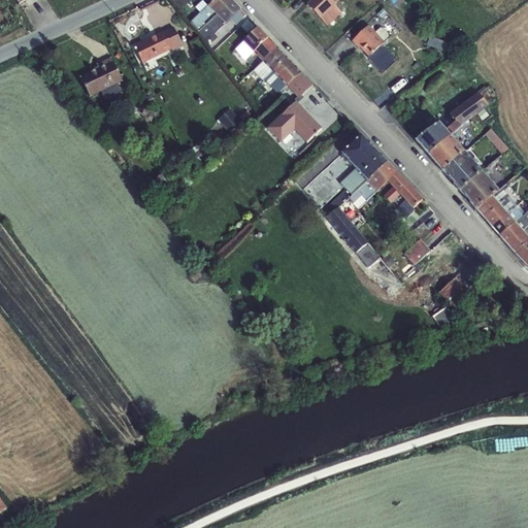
[(172,0),(179,9),(192,1),(190,0),(172,0)]
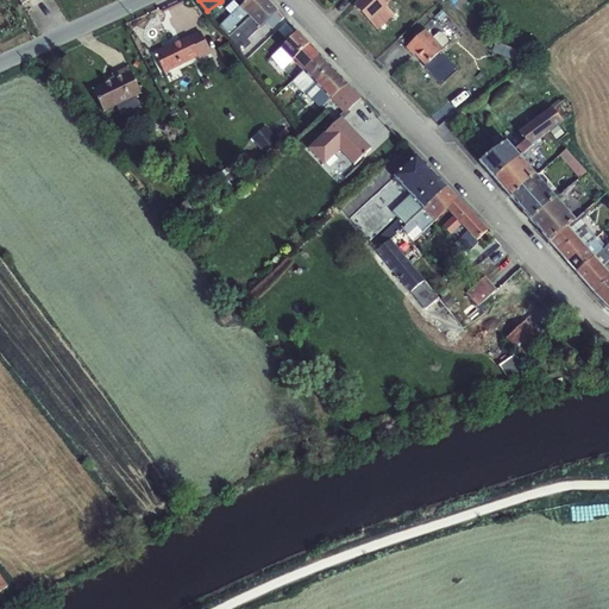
[(246,0),(245,1),(240,7),(250,18),(268,0),(267,0),(246,0)]
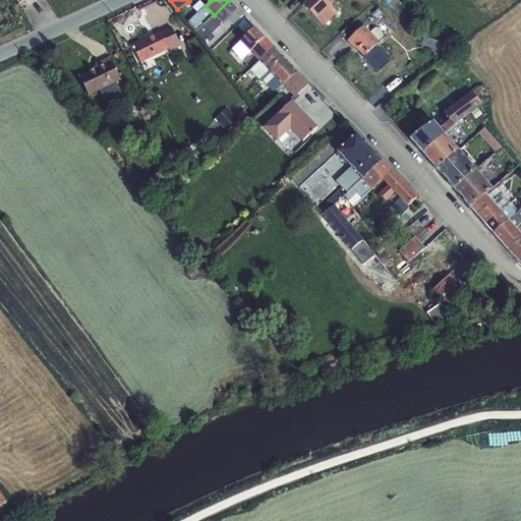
[(229,0),(214,15),(222,23),(223,23),(237,9),(229,0)]
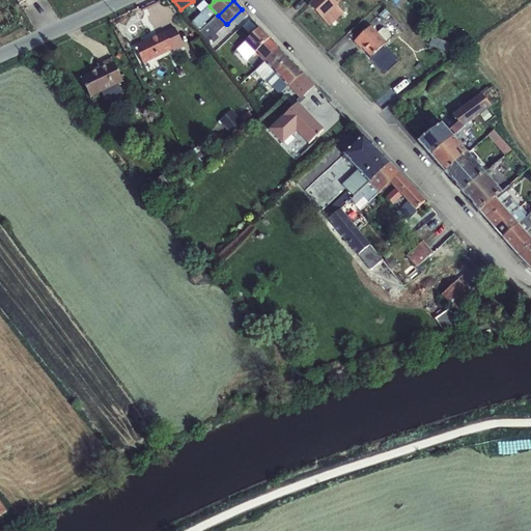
[(312,0),(308,4),(329,26),(342,12),(336,5),(341,0),(312,0)]
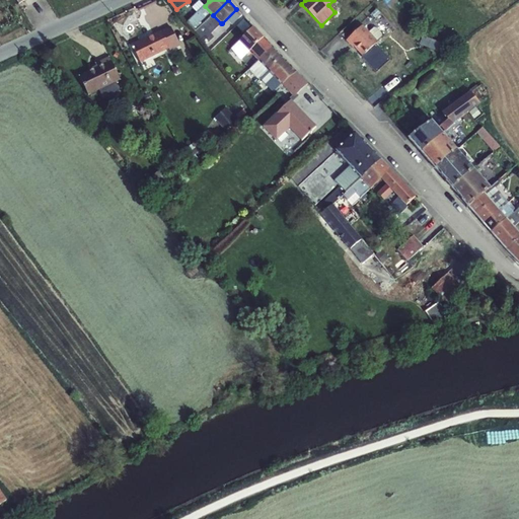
[(195,31),(213,15),(205,6),(187,22),(195,31)]
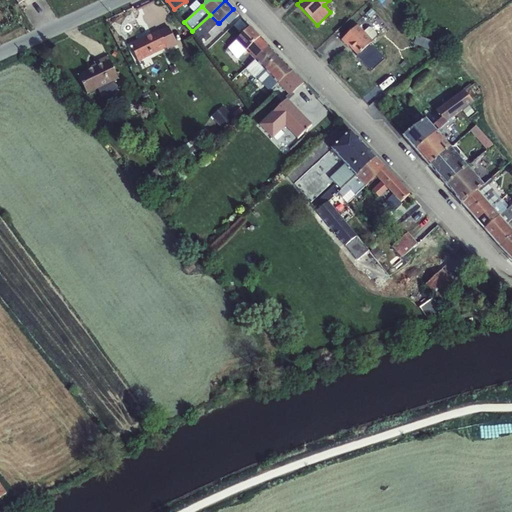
[(233,9),(219,23),(224,28),(239,15),(233,9)]
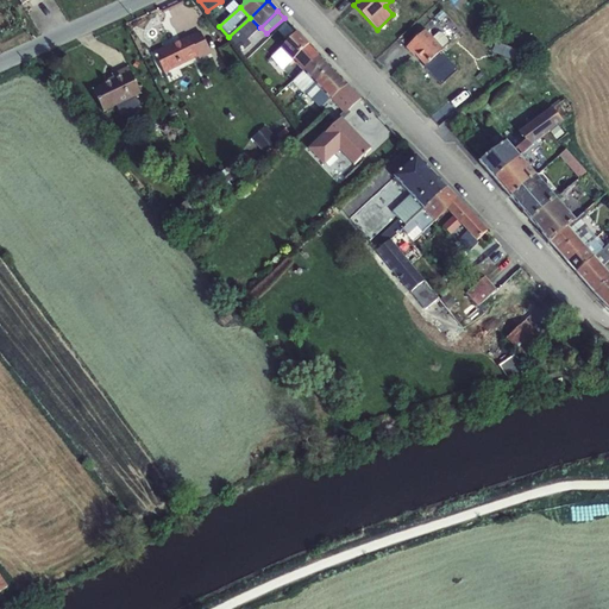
[(259,27),(250,18),(228,37),(236,45),(243,39),(240,37),(243,35),(249,39),(259,27)]
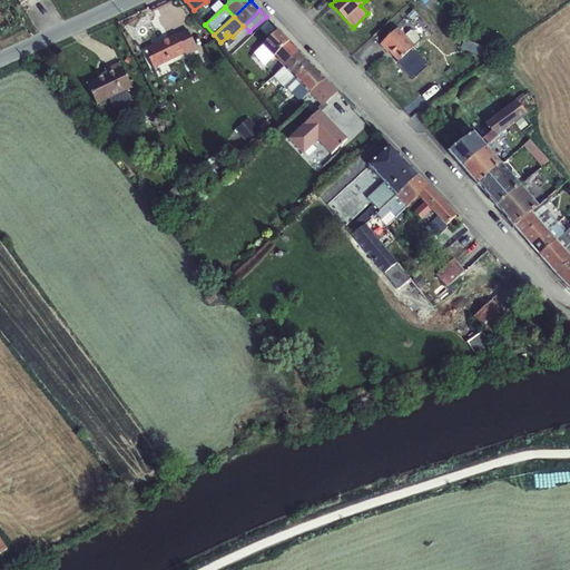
[(257,32),(265,39),(275,28),(267,21),(257,32)]
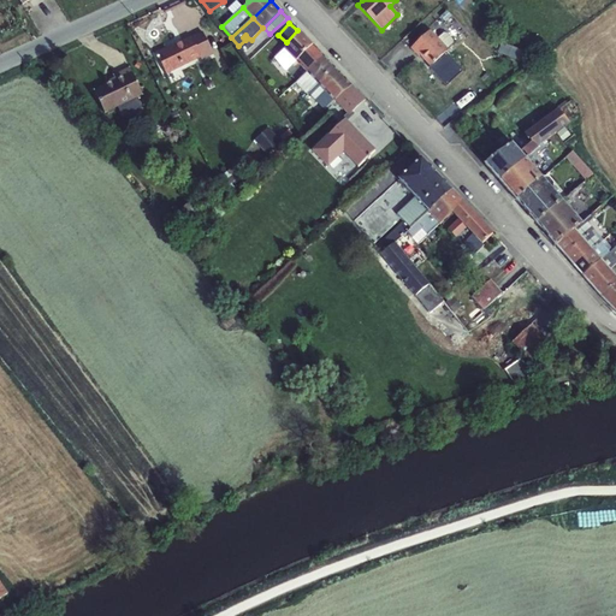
[(430,29),(410,48),(418,55),(419,54),(431,66),(449,49),(448,48),(454,42),(452,40),(446,33),(443,33),(438,37),(430,29)]
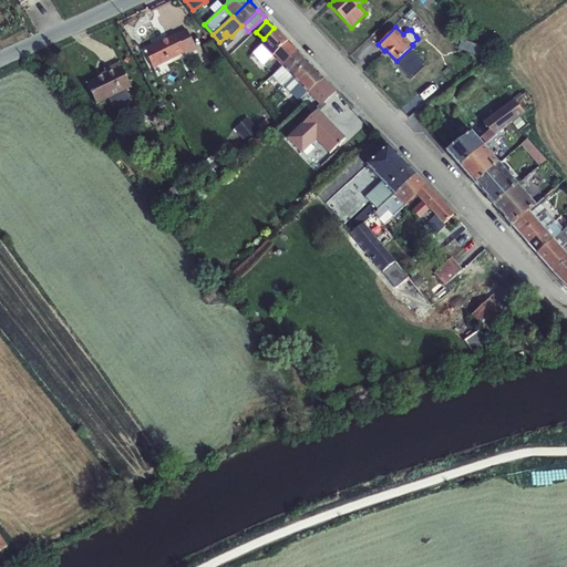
[(186,29),(143,50),(153,69),(185,53),(186,55),(197,50),(186,29)]
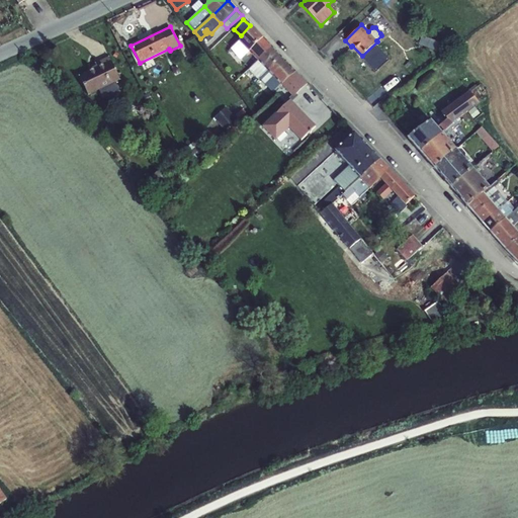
[(253,26),(239,40),(249,51),(263,37),(253,26)]
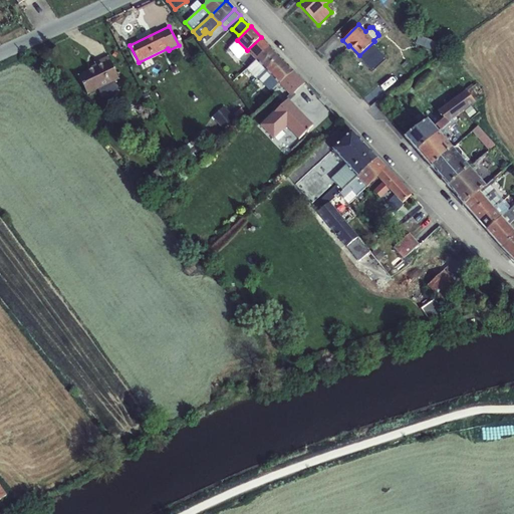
[(201,41),(205,45),(210,40),(206,36),(201,41)]
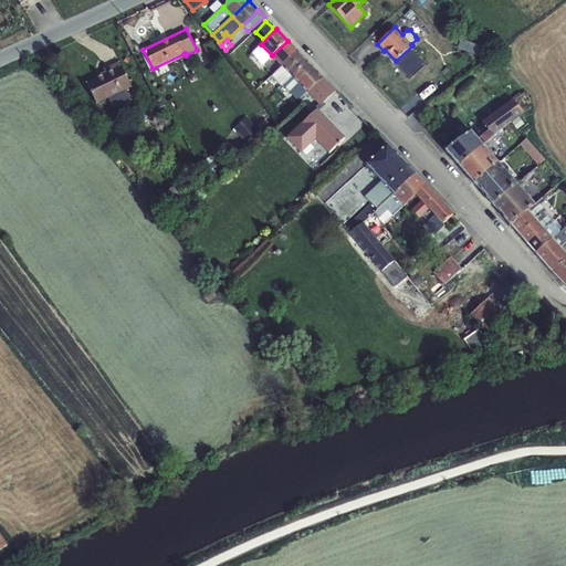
[(459,49),(471,54),(475,44),(462,40),(459,49)]
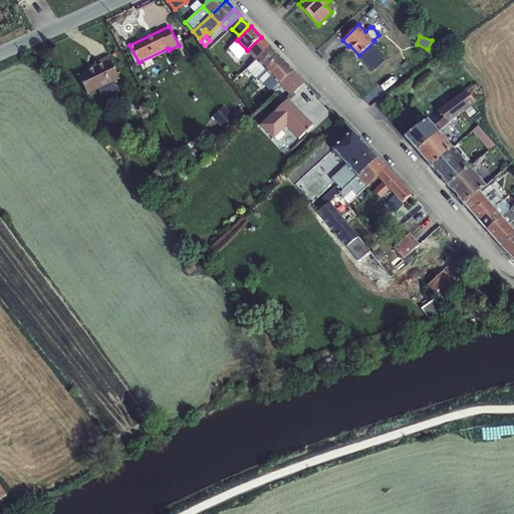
[(261,37),(247,50),(256,59),(269,45),(261,37)]
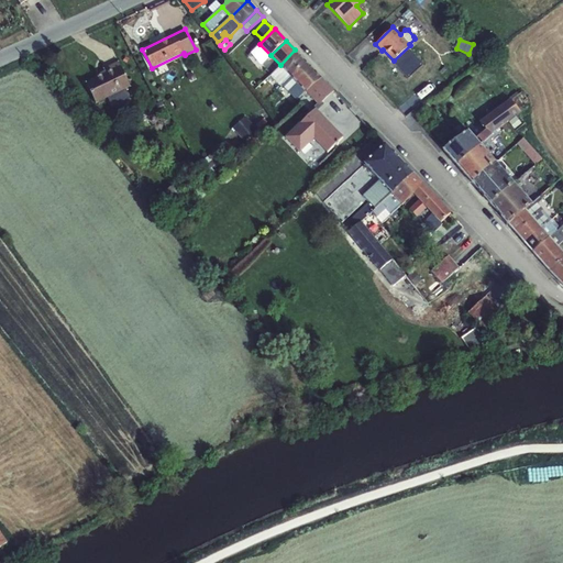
[(212,42),(206,47),(221,67),(228,62),(212,42)]
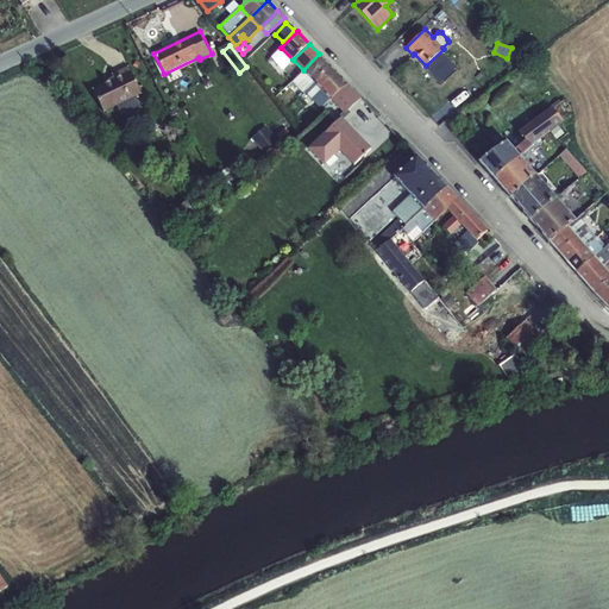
[(293,60),(281,48),(271,57),(282,70),(293,60)]
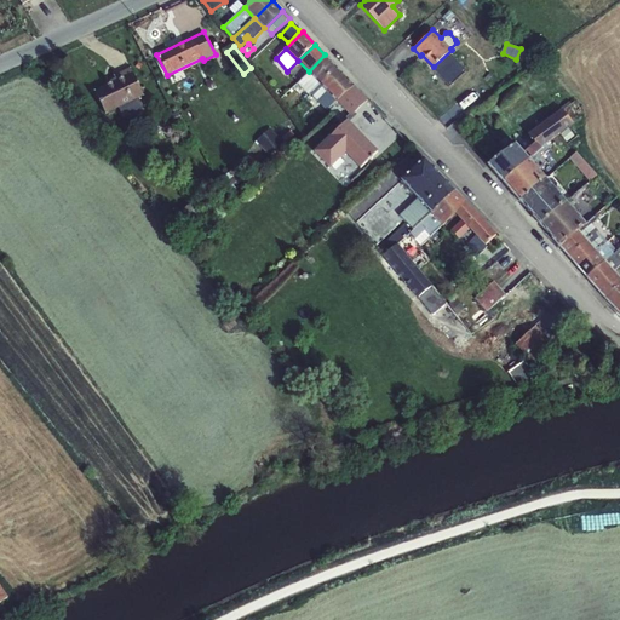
[(325,55),(309,72),(309,73),(320,84),(337,67),(325,55)]
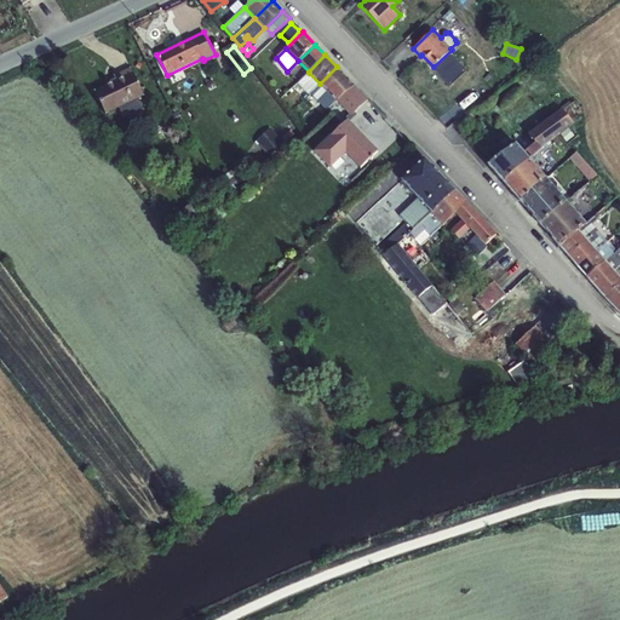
[(254,56),(251,59),(262,72),(265,68),(254,56)]
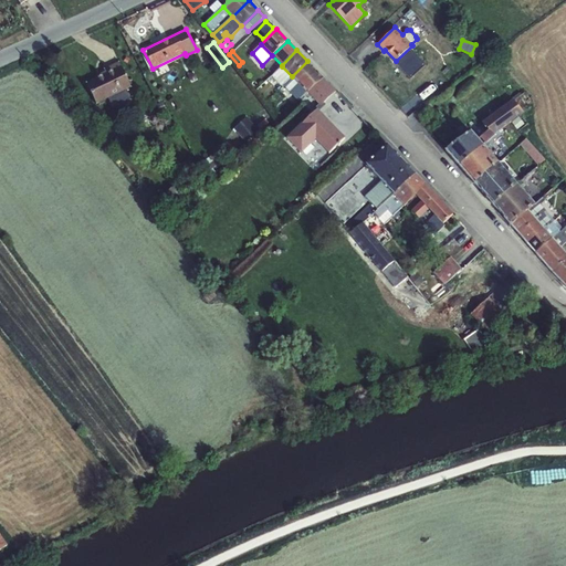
[(96,77),(85,83),(96,105),(132,87),(119,61),(104,69),(105,71),(95,75),(96,77)]
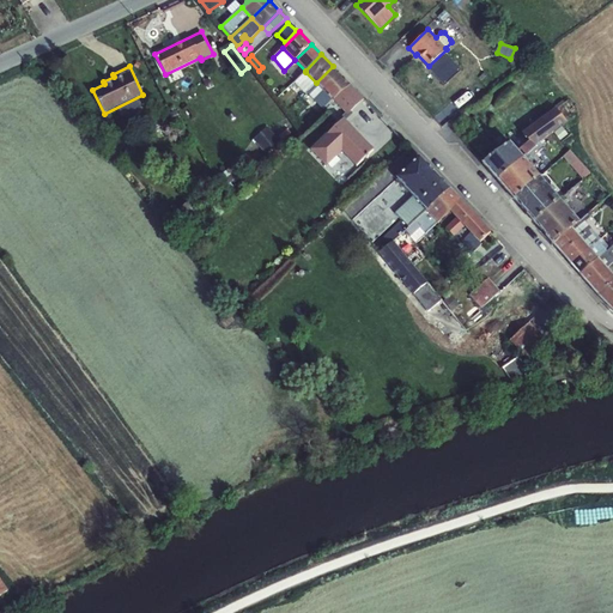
[(333,66),(316,83),(333,99),(351,85),(333,66)]
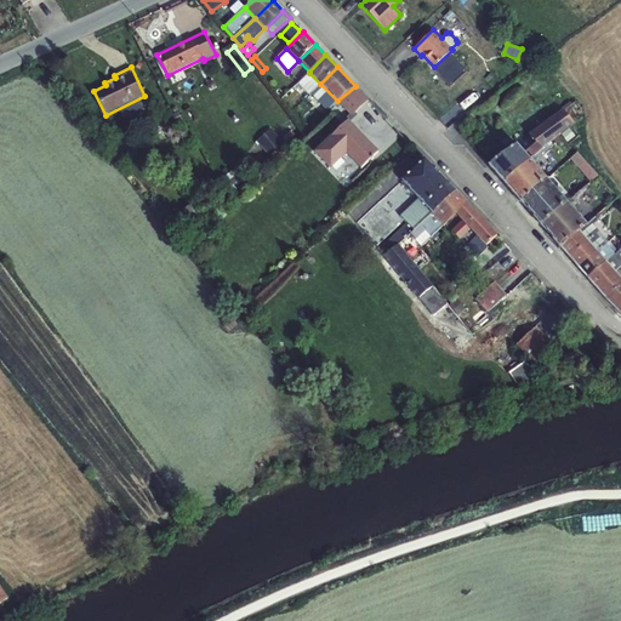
[(311,93),(320,84),(309,73),(298,84),(308,95),(311,92),(311,93)]
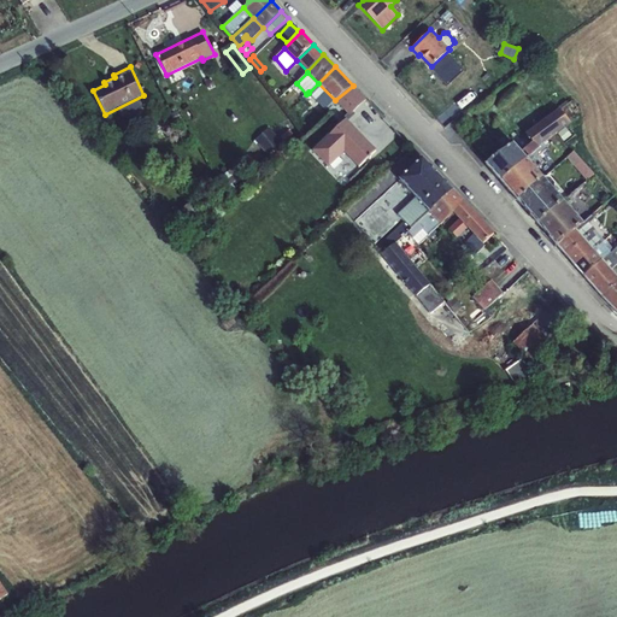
[(318,83),(309,93),(325,110),(335,100),(318,83)]
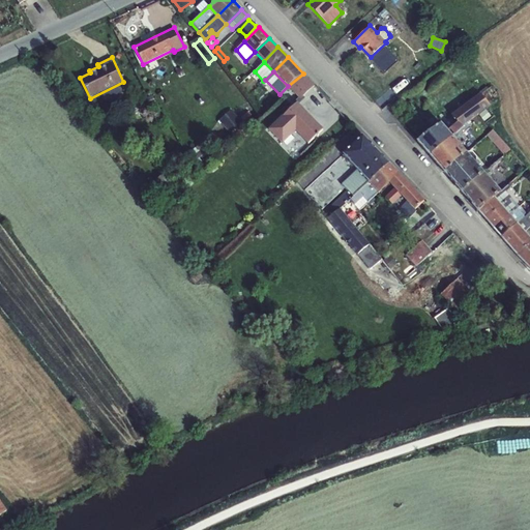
[(303,74),(288,86),(299,97),(267,128),(282,144),(295,130),(307,144),(323,129),(299,105),(305,98),(303,96),(315,85),(303,74)]
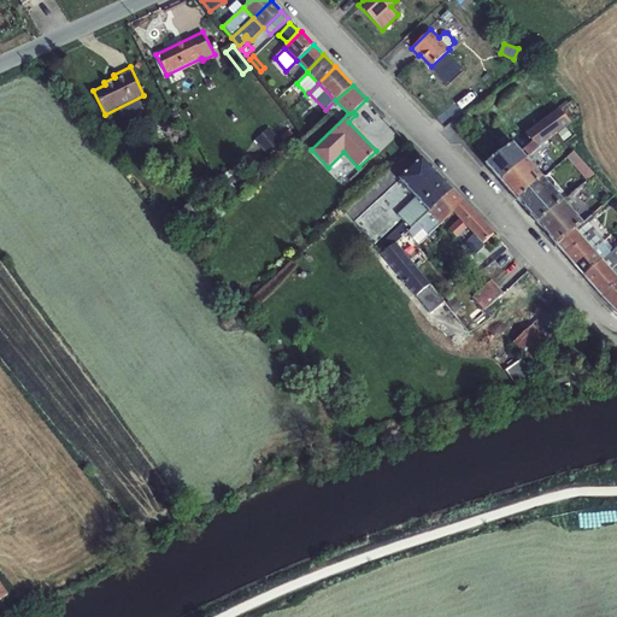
[(571,100),(526,134),(533,142),(521,152),(527,158),(539,148),(538,146),(544,142),(577,118),(573,112),(579,107),(571,100)]
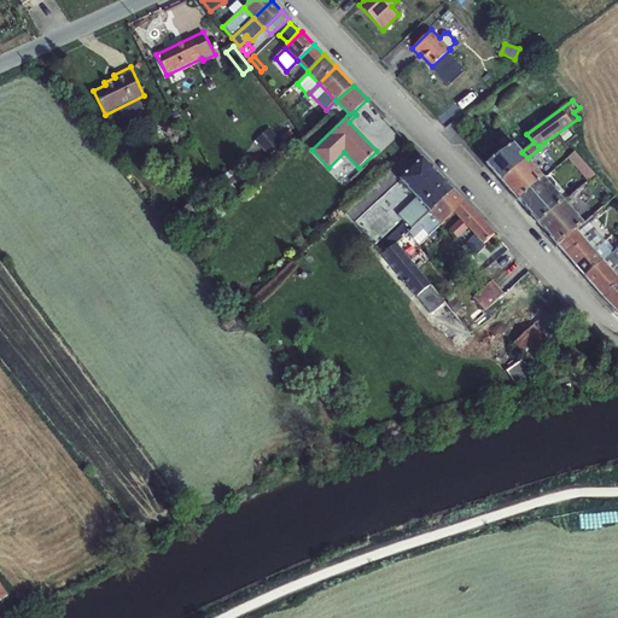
[(255,140),(267,155),(283,143),(269,127),(255,140)]
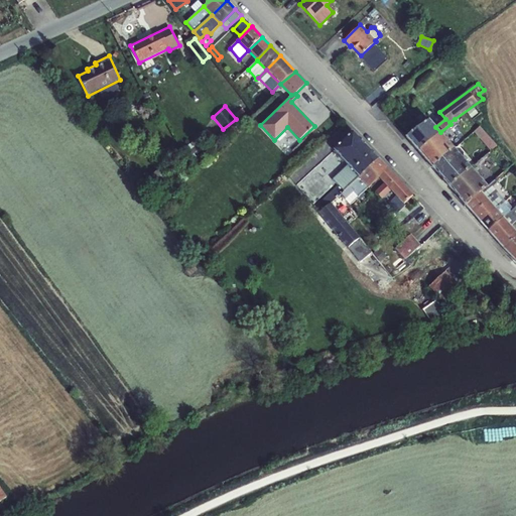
[(450,124),(440,132),(447,141),(455,135),(450,130),(459,124),(455,119),(449,122),(450,124)]
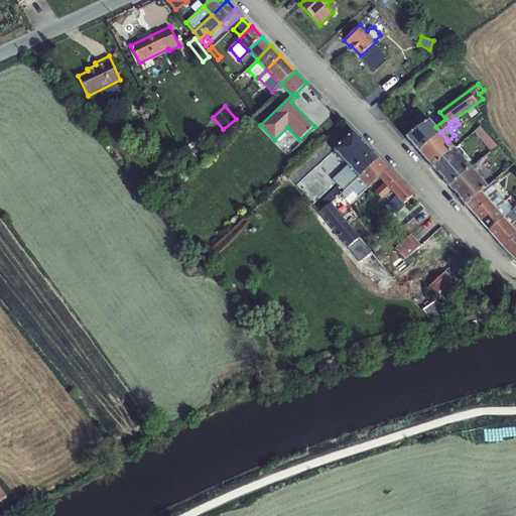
[(429,120),(406,137),(419,151),(440,132),(435,127),(429,120)]
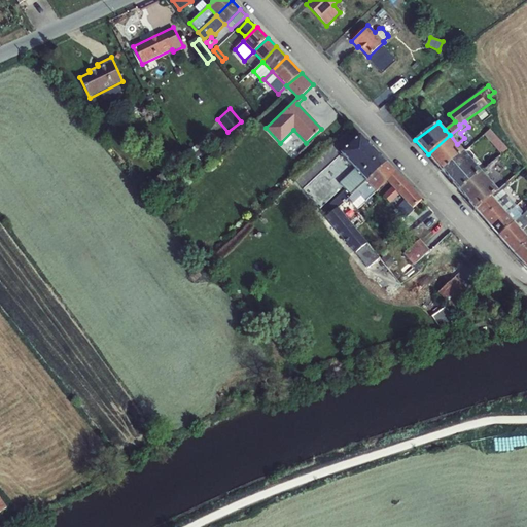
[(490,129),(484,134),(501,154),(507,149),(490,129)]
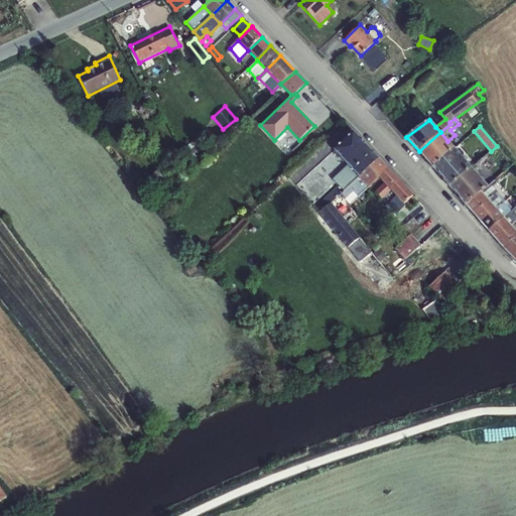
[(334,150),(349,166),(353,170),(373,152),(353,132),(334,150)]
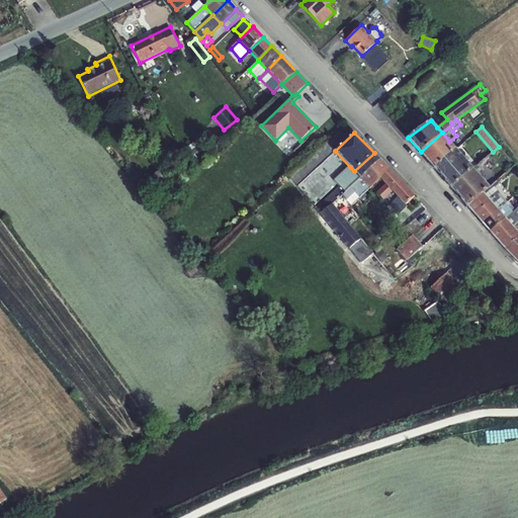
[(442,133),(421,152),(434,168),(456,149),(449,142),(442,133)]
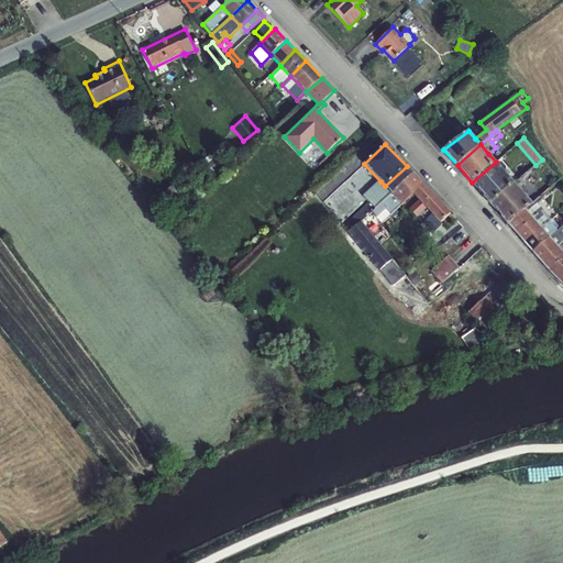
[(205,159),(211,167),(221,157),(214,151),(205,159)]
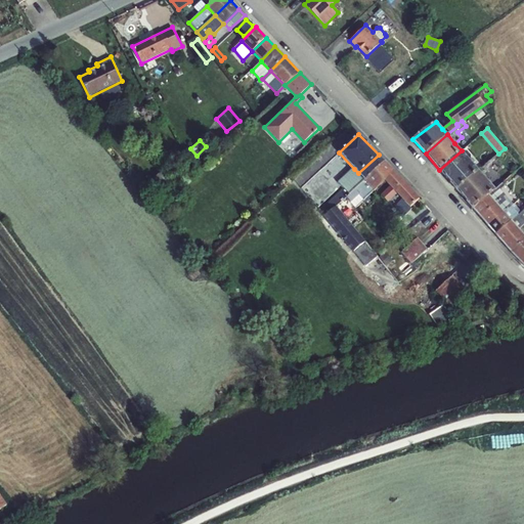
[(462,150),(439,170),(456,189),(478,170),(462,150)]
